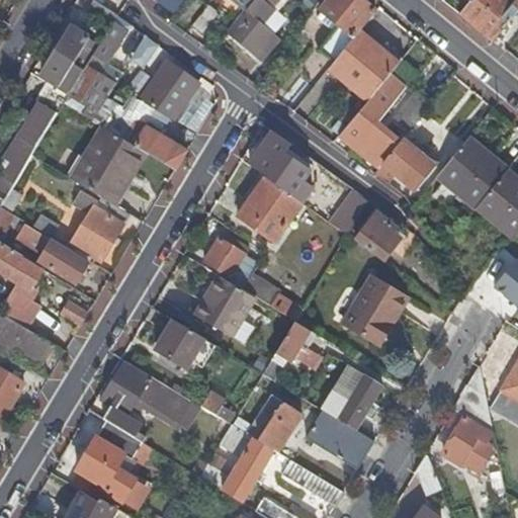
[(85,14),(107,29),(111,22),(116,14),(94,0),(85,14)]
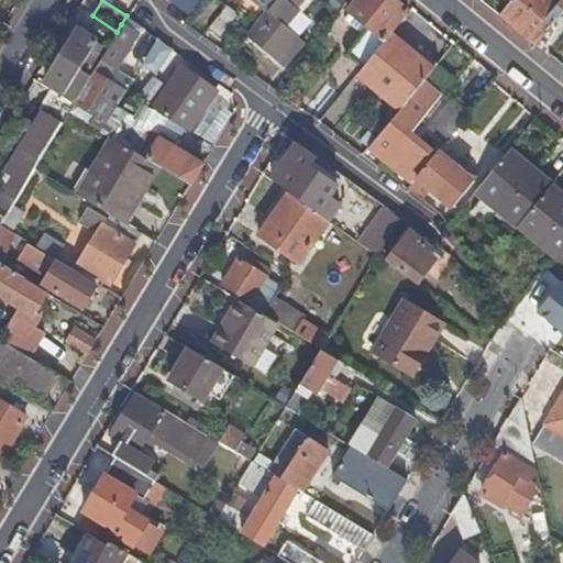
[(169,0),(169,1),(168,2),(189,18),(202,0),(169,0)]
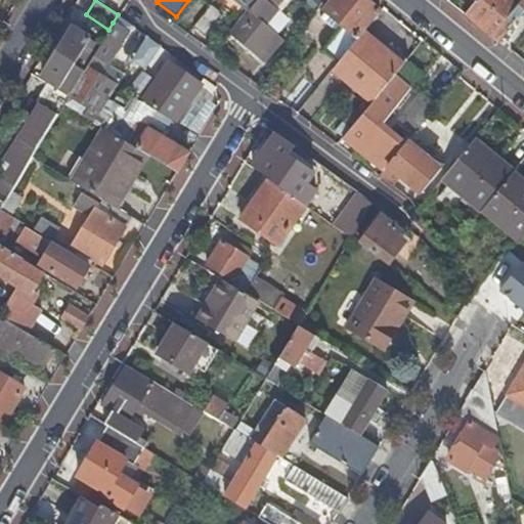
[(232,0),(247,11),(255,0),(232,0)]
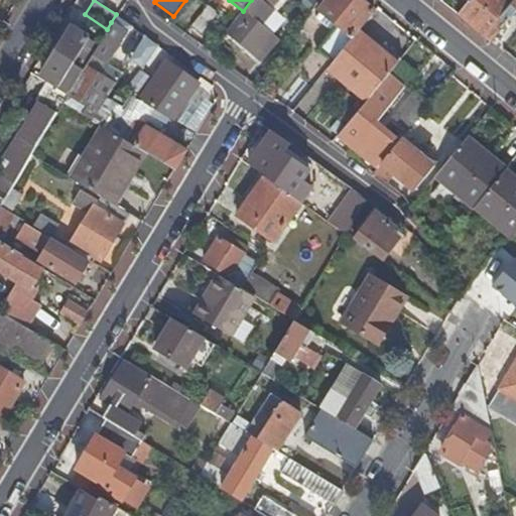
[(272,2),(268,0),(251,0),(243,11),(249,16),(232,38),(260,60),(277,39),(260,25),(275,5),(272,2)]
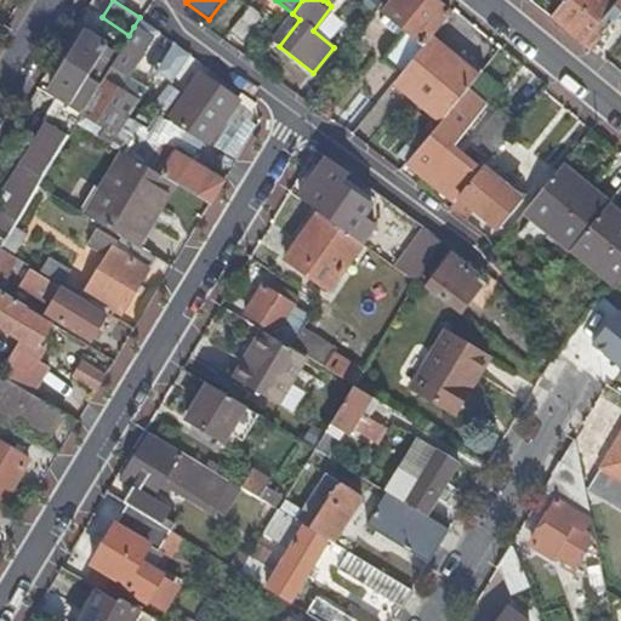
[(427,39),(449,12),(433,0),(389,0),(381,10),(394,21),(389,26),(400,34),(357,89),(375,103),(392,83),(399,73),(427,39)]
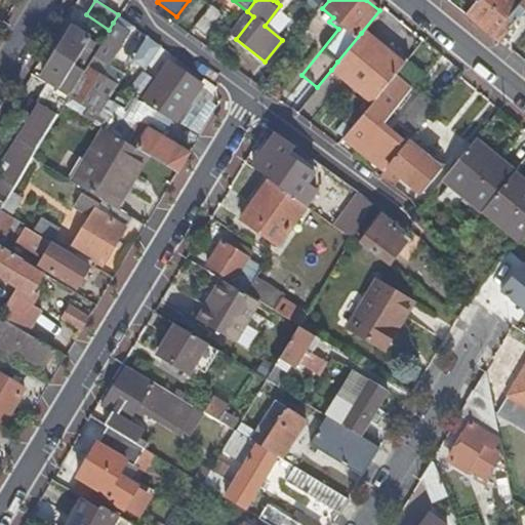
[(524,0),(477,0),(466,13),(498,41),(524,8),(524,0)]
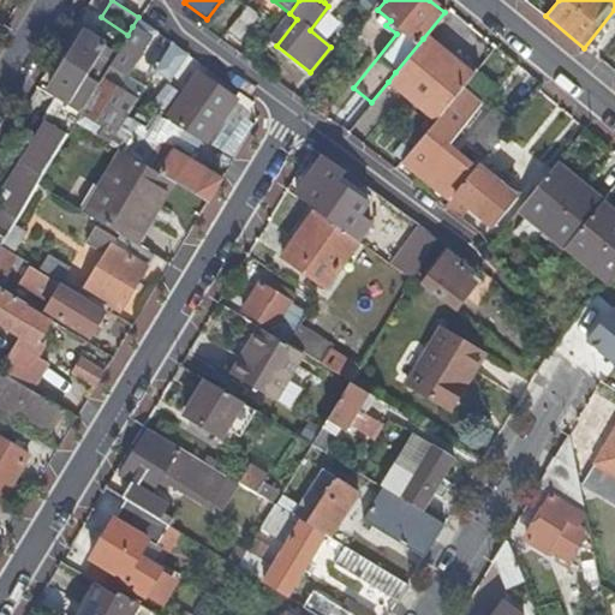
[(246,4),(226,29),(239,40),(260,15),(246,4)]
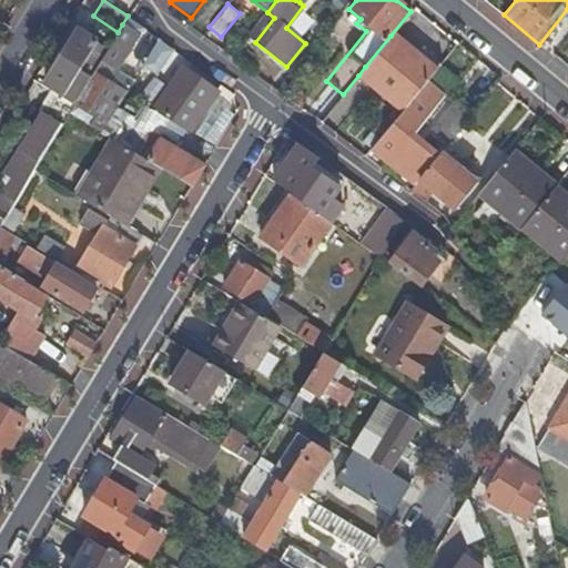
[(134,31),(122,24),(118,32),(108,49),(101,60),(112,68),(134,31)]
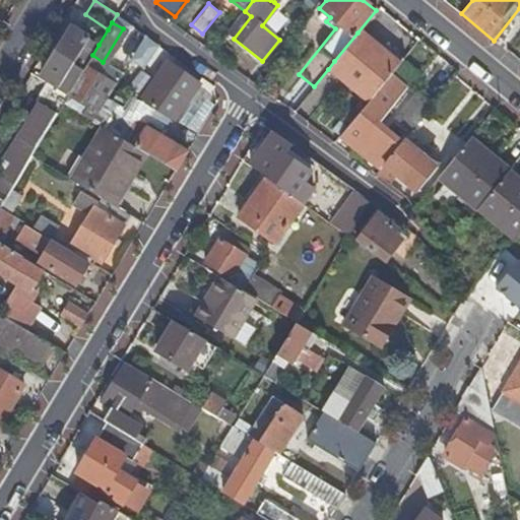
[(60,86),(69,92),(84,68),(73,61),(87,39),(70,28),(58,48),(54,45),(49,54),(53,56),(42,75),(60,86)]
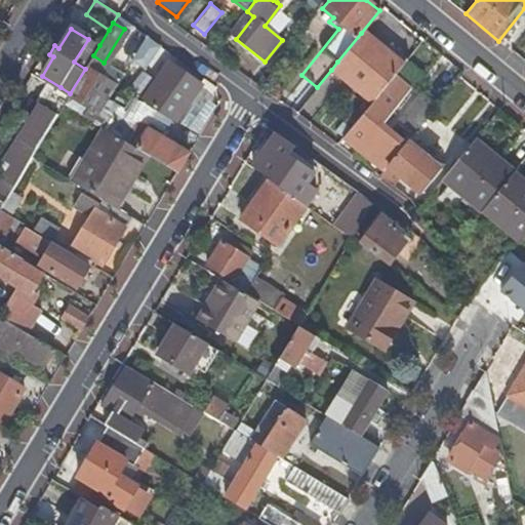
[(331,70),(371,102),(392,77),(399,68),(402,65),(361,33),(337,62),(331,70)]
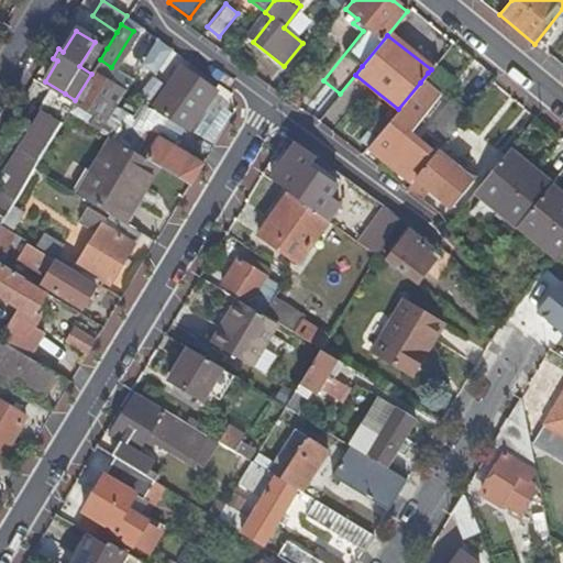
[(156,70),(170,47),(157,39),(143,62),(156,70)]
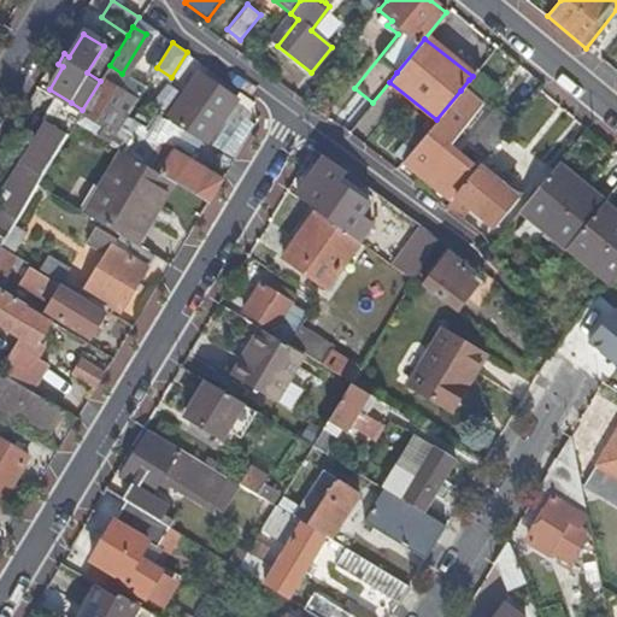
[(87,72),(100,81),(100,80),(110,65),(117,53),(104,46),(87,72)]
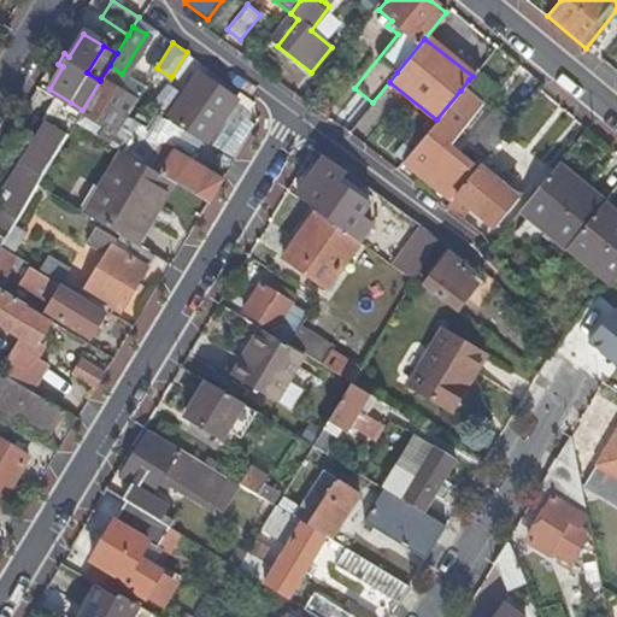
[(122,74),(110,65),(100,80),(105,83),(113,88),(122,74)]
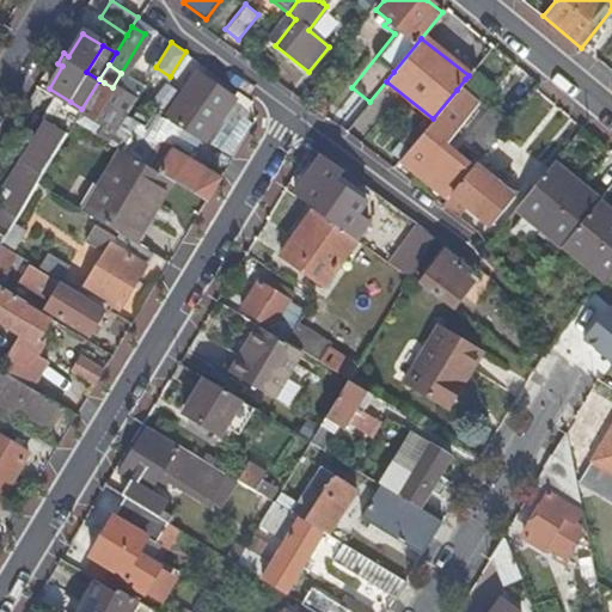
[(166,118),(170,121),(202,141),(230,99),(195,75),(166,118)]
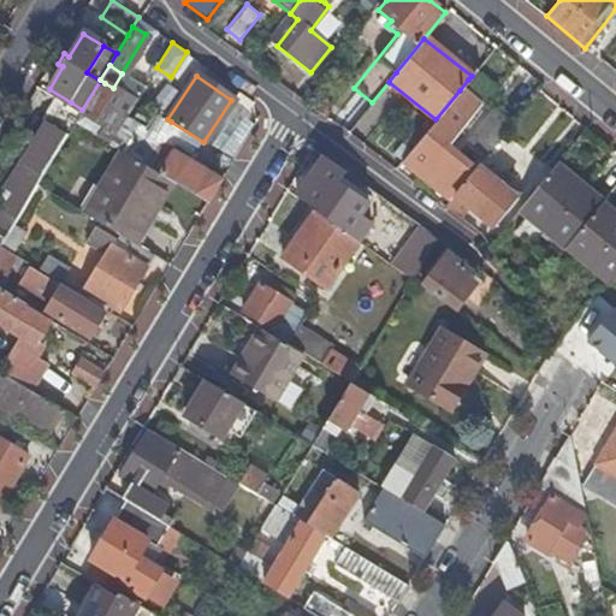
[(460,90),(461,90),(475,102),(484,92),(468,80),(460,90)]
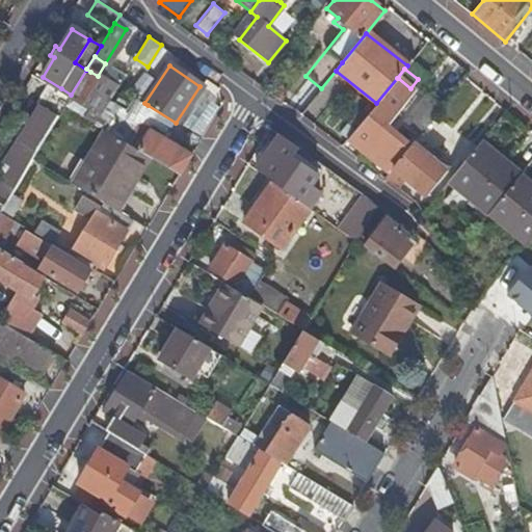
[(86,110),(82,116),(94,124),(116,87),(111,83),(103,79),(98,76),(90,72),(74,98),(88,107),(95,97),(99,100),(90,113),(86,110)]
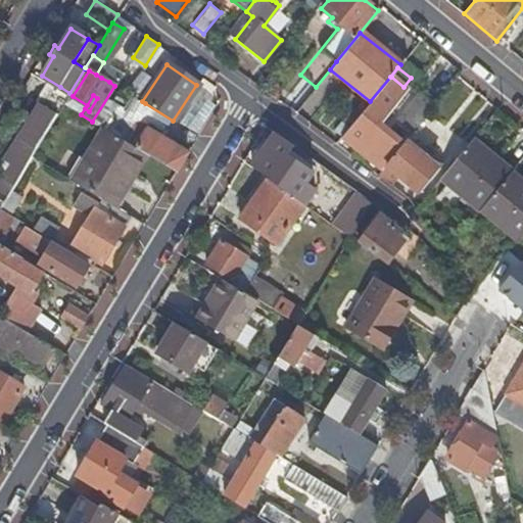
[(105,70),(101,78),(109,82),(113,76),(105,70)]
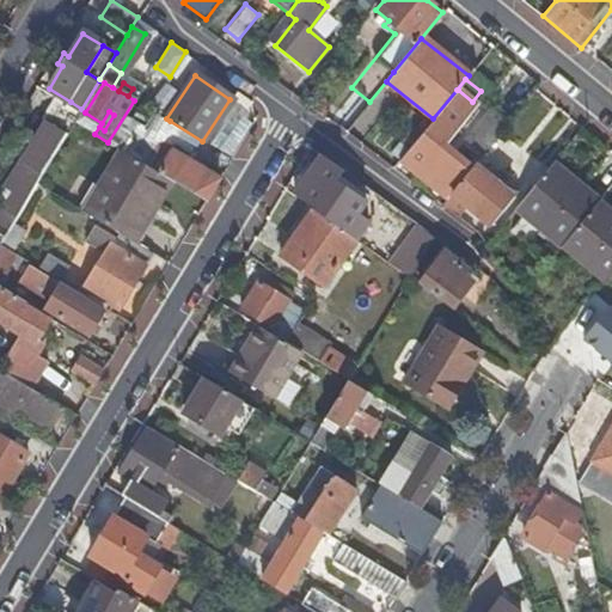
[(424,130),(391,170),(405,179),(412,171),(442,195),(457,176),(433,157),(476,104),(472,102),(458,90),(424,130)]
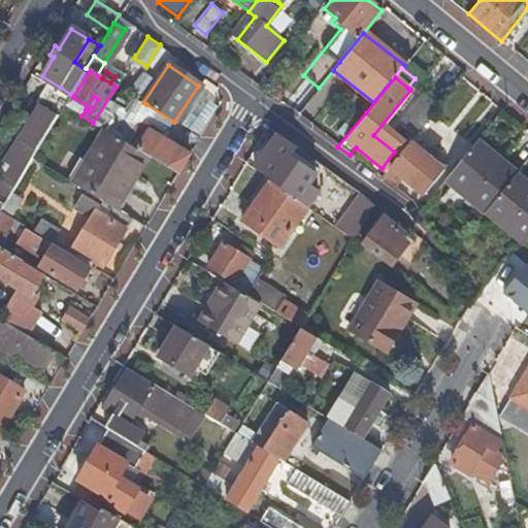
[(35,102),(37,103),(57,116),(64,105),(68,98),(59,92),(46,85),(35,102)]
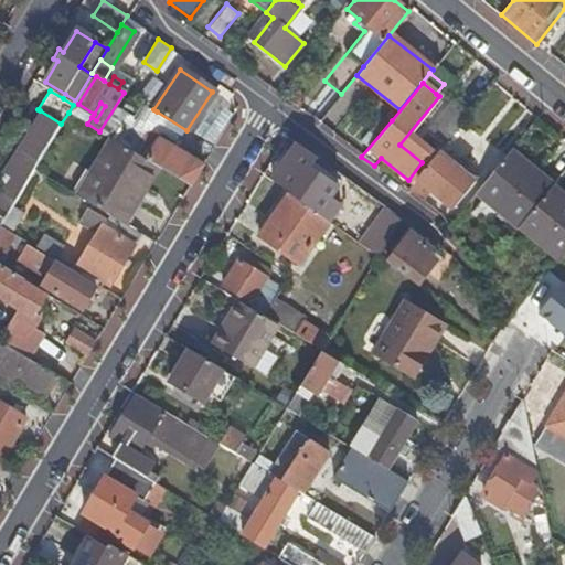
[(65,94),(63,98),(73,105),(75,100),(65,94)]
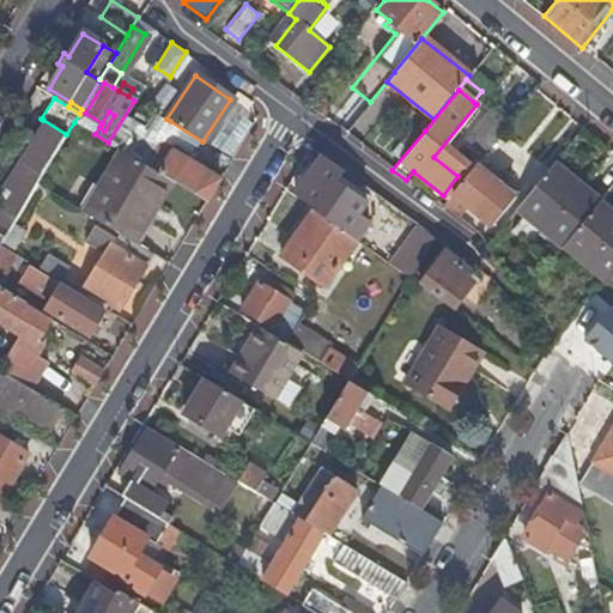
[(467,134),(486,150),(508,125),(487,109),(467,134)]
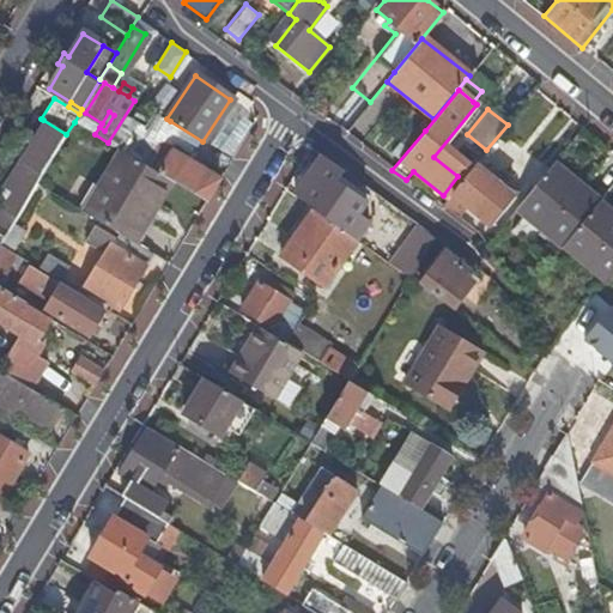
[(43,120),(0,189),(0,225),(7,231),(12,224),(37,183),(66,134),(43,120)]
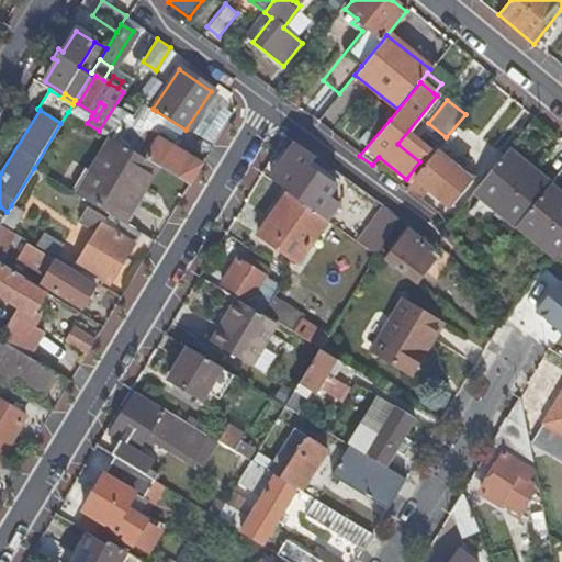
[(124,123),(114,139),(132,150),(141,135),(142,134),(124,123)]
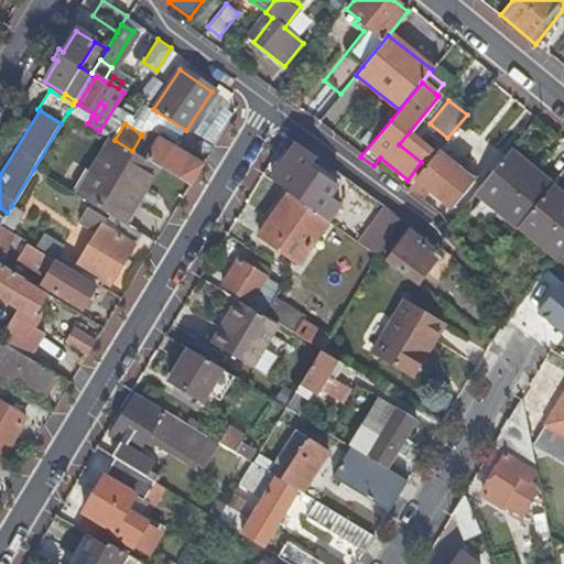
[(155,165),(190,185),(202,164),(160,139),(162,137),(147,128),(142,134),(132,151),(155,165)]
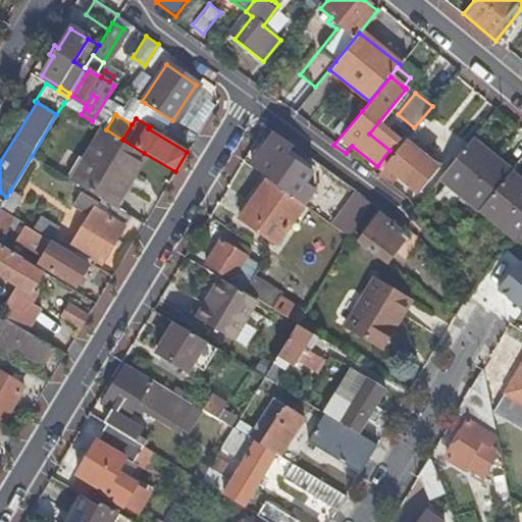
[(389,140),(399,147),(411,132),(402,124),(389,140)]
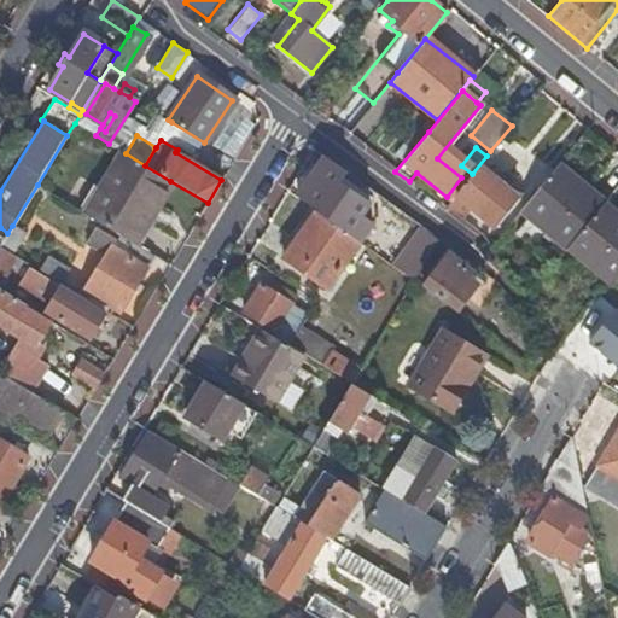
[(106,194),(92,217),(121,235),(133,243),(170,181),(145,165),(126,153),(124,153),(100,192),(106,194)]
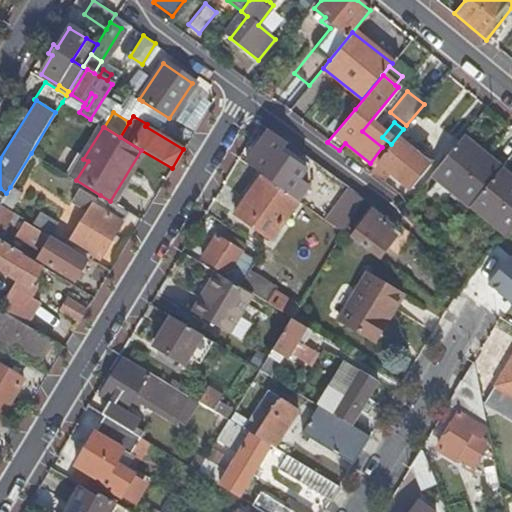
[(270,180),(270,182),(297,201),(307,186),(298,180),(272,162),(287,142),(270,130),(246,163),(270,180)]
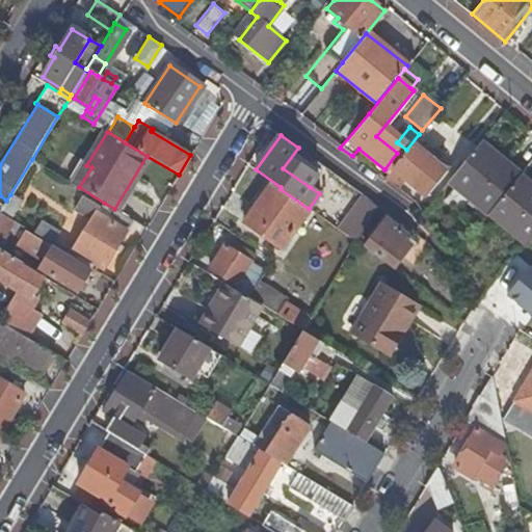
[(519,175),(479,142),(448,180),(488,213),(519,175)]
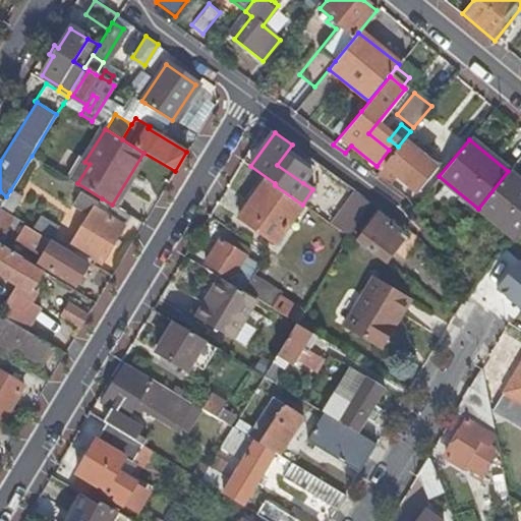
[(403,143),(386,164),(418,190),(435,170),(403,143)]
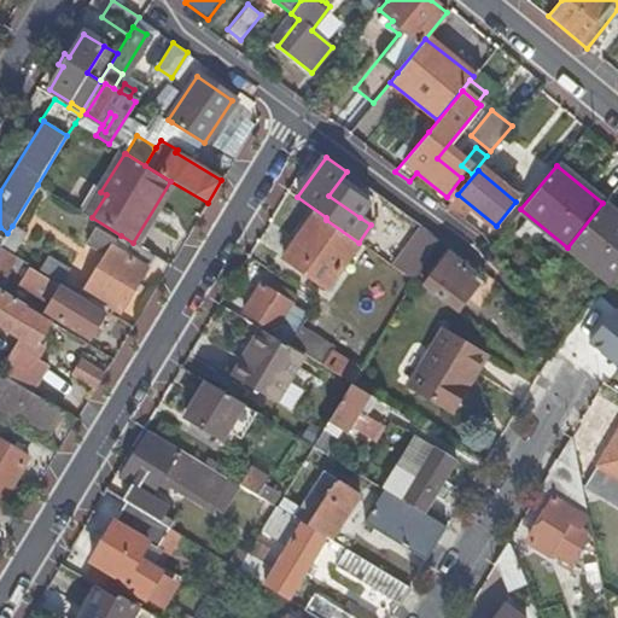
[(328,196),(360,217),(375,193),(347,172),(328,196)]
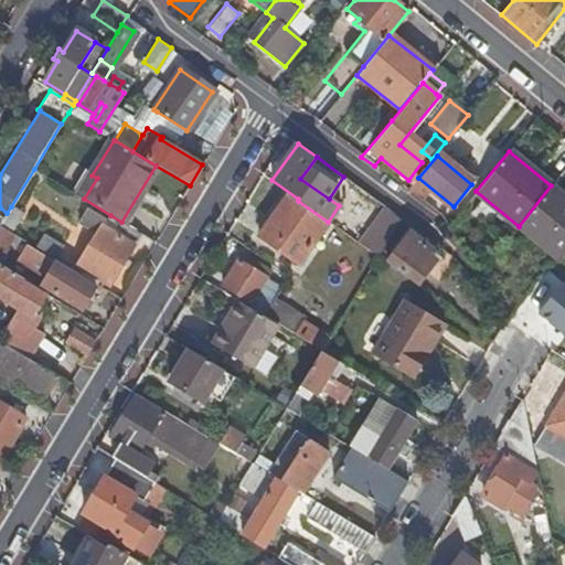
[(519,226),(558,259),(564,251),(564,196),(551,185),(519,226)]
